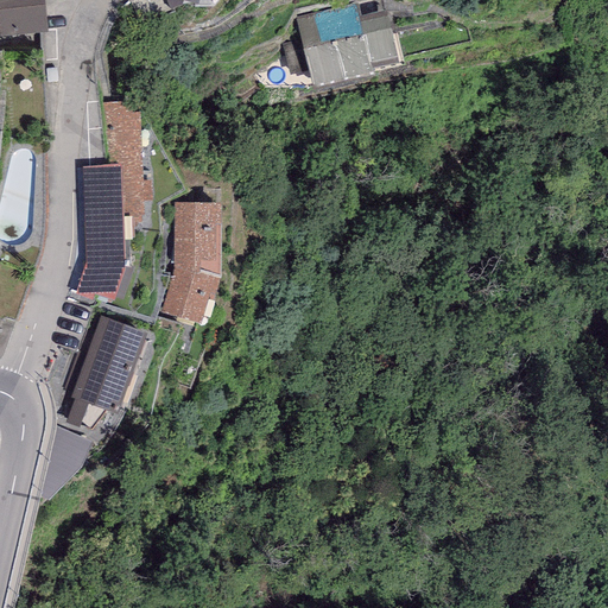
[(44,0),(0,0),(0,37),(48,33),(44,0)]
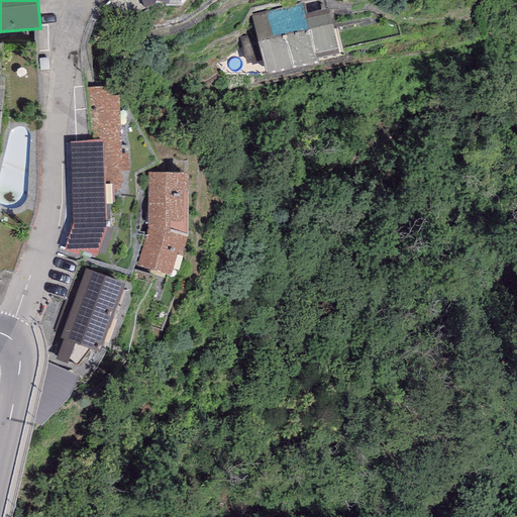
[(304,3),(250,14),(255,35),(239,38),(245,66),(262,62),(266,82),(318,71),(317,62),(338,58),(328,9),(307,14),(304,3)]
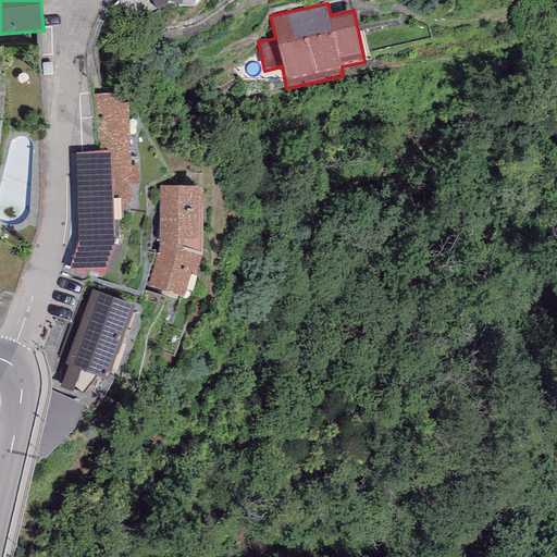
[(121,94),(96,94),(98,152),(111,151),(113,206),(131,205),(130,185),(138,184),(137,166),(131,166),(128,104),(121,104),(121,94)]
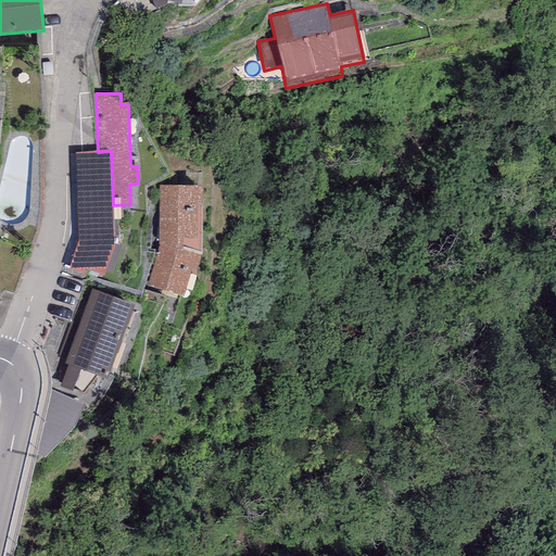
[(80,239),(70,269),(106,270),(115,242),(113,205),(111,151),(98,152),(74,153),(80,239)]
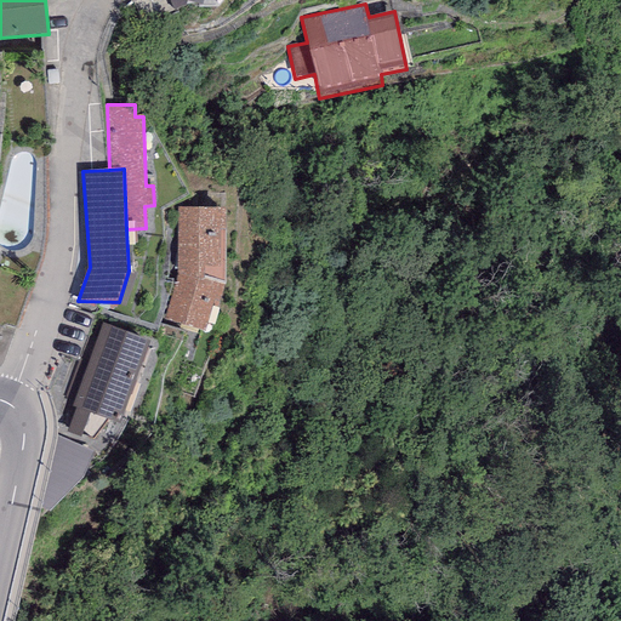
[(226,211),(180,209),(177,274),(164,319),(208,332),(226,284),(226,211)]
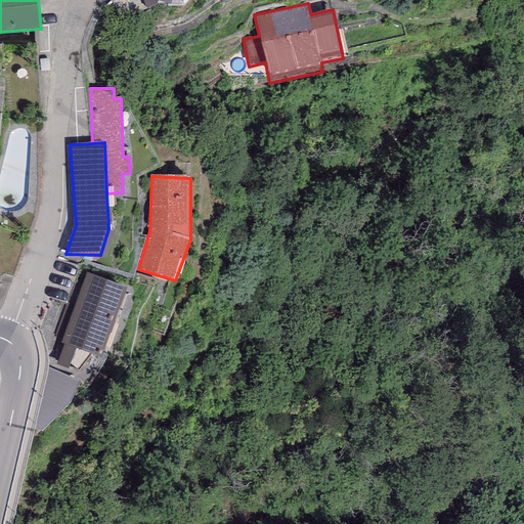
[(127,290),(86,274),(59,344),(100,359),(127,290)]
